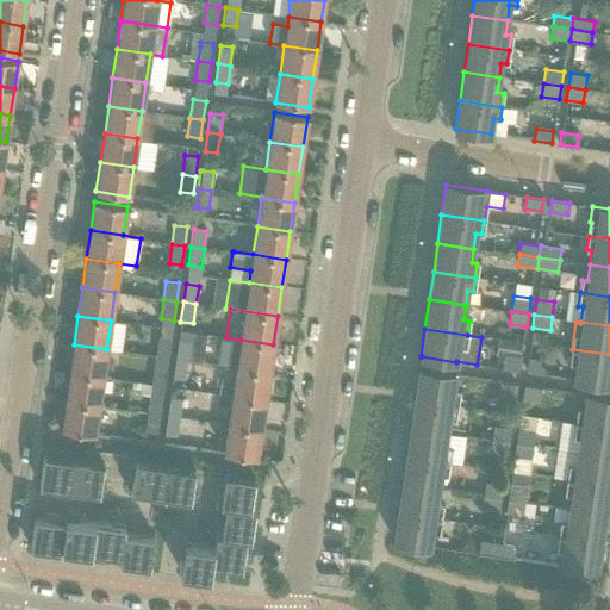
[(178,341),(174,359),(187,361),(201,362),(205,335),(179,331),(178,341)]
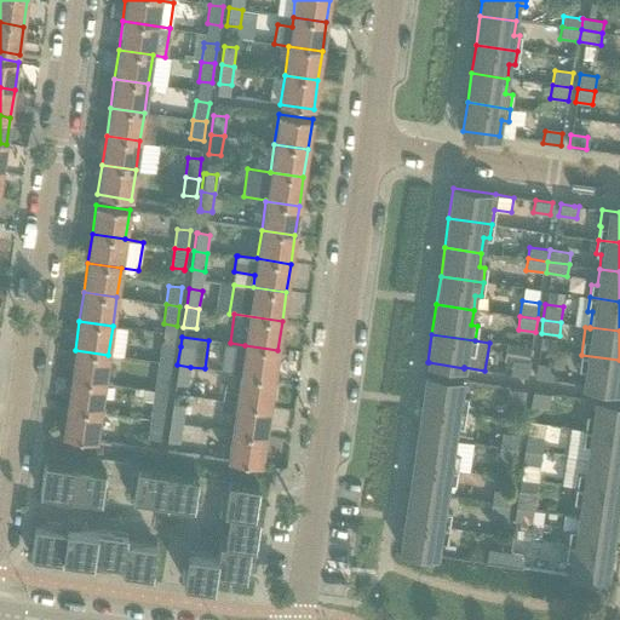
[(161,343),(158,362),(172,363),(174,345),(161,343)]
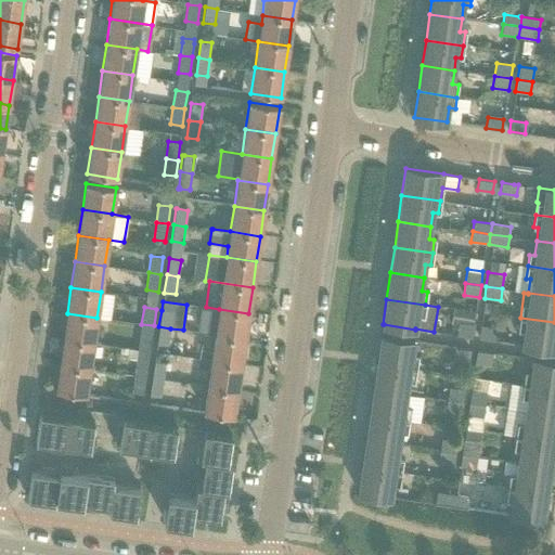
[(461,308),(460,318),(474,319),(475,310),(461,308)]
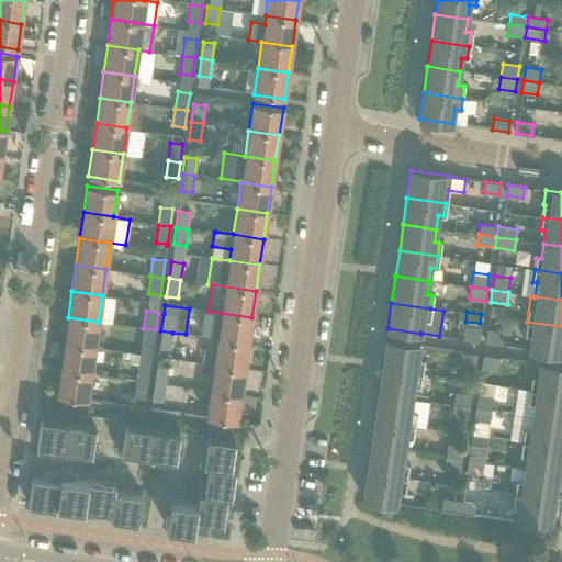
[(221,313),(217,338),(248,343),(251,317),(221,313)]
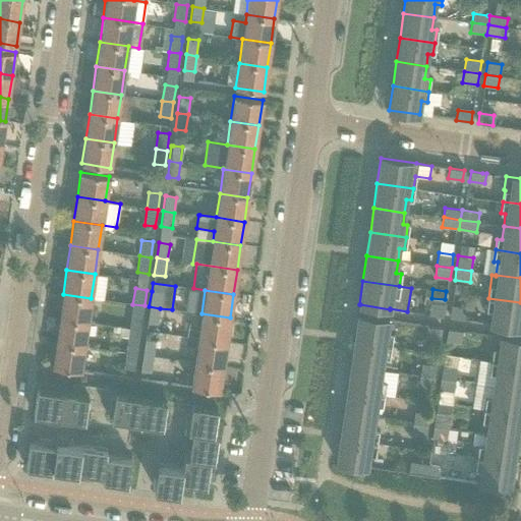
[(63,294),(59,317),(88,322),(91,298),(63,294)]
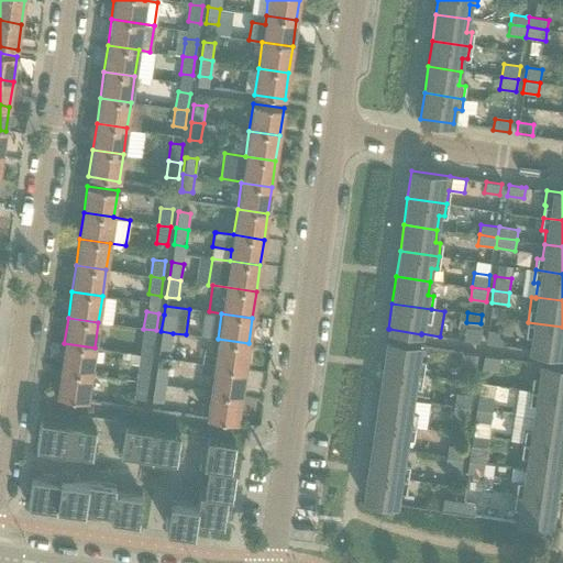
[(562,345),(562,327),(528,322),(526,334),(531,335),(529,350),(562,354),(562,345)]
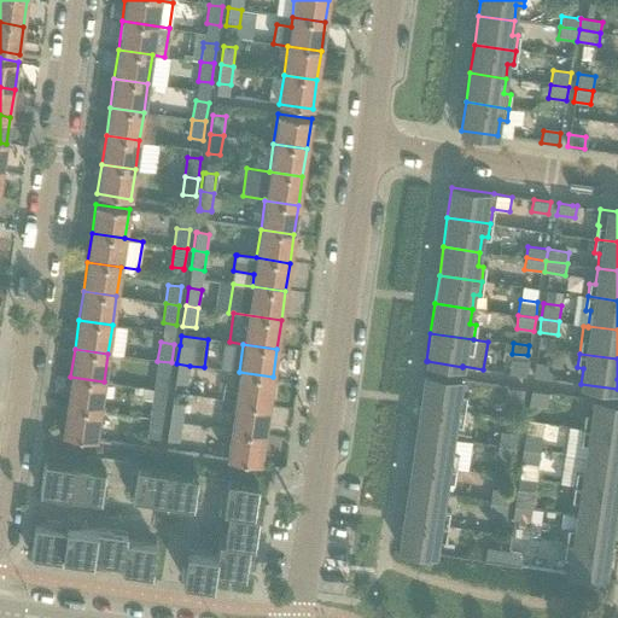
[(509,373),(526,374),(529,361),(511,359),(509,373)]
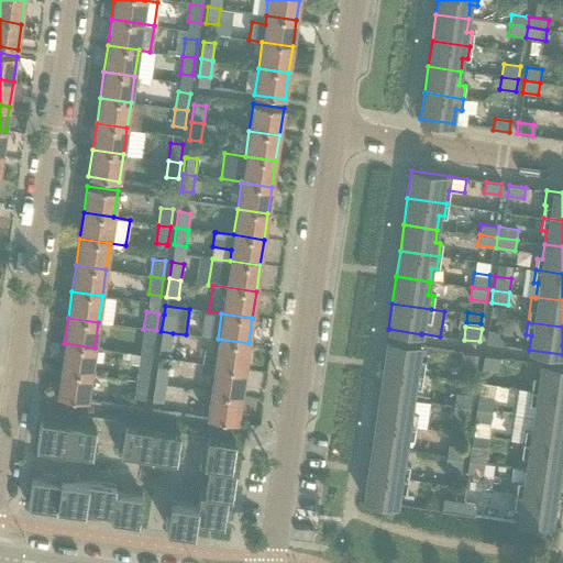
[(156,330),(143,329),(141,345),(153,348),(156,330)]
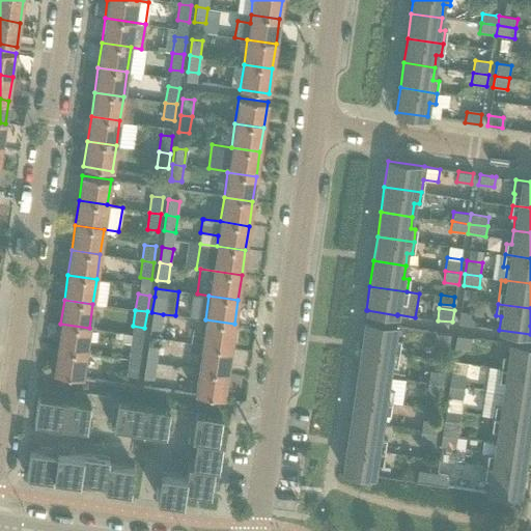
[(458,324),(473,325),(475,312),(459,311),(458,324)]
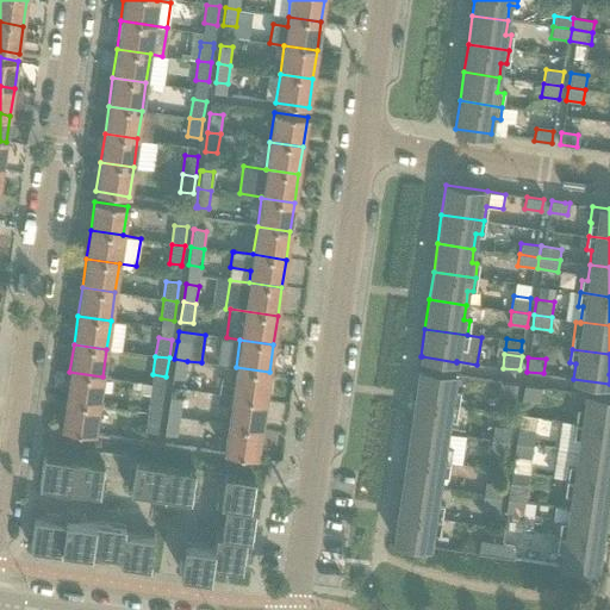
[(174,359),(172,378),(185,379),(187,361),(174,359)]
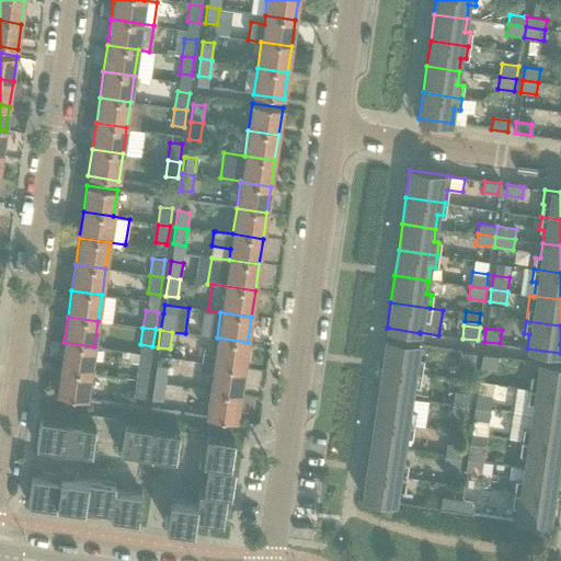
[(217,338),(213,364),(243,368),(248,342),(217,338)]
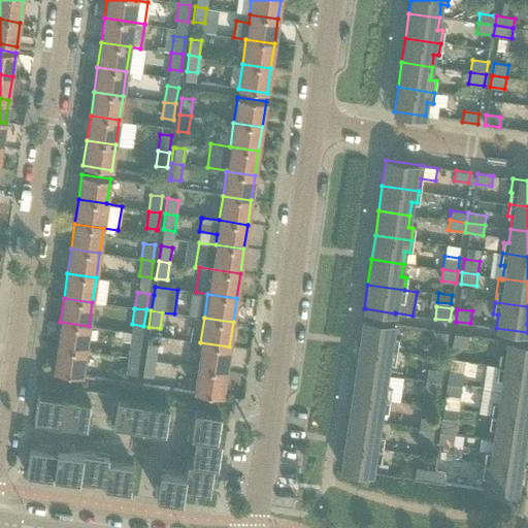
[(362,320),(359,345),(395,351),(397,339),(391,338),(393,325),(362,320)]
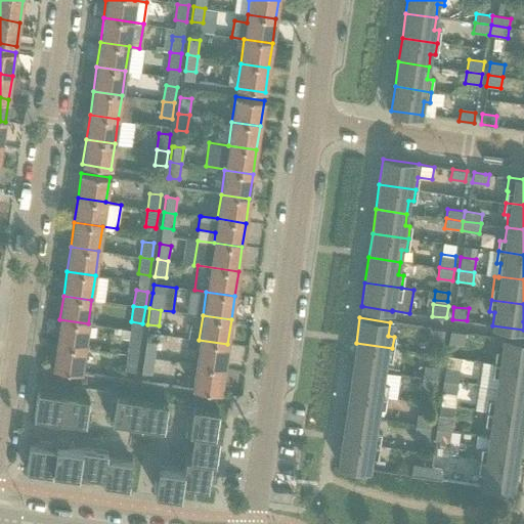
[(59,319),(56,344),(84,348),(88,323),(59,319)]
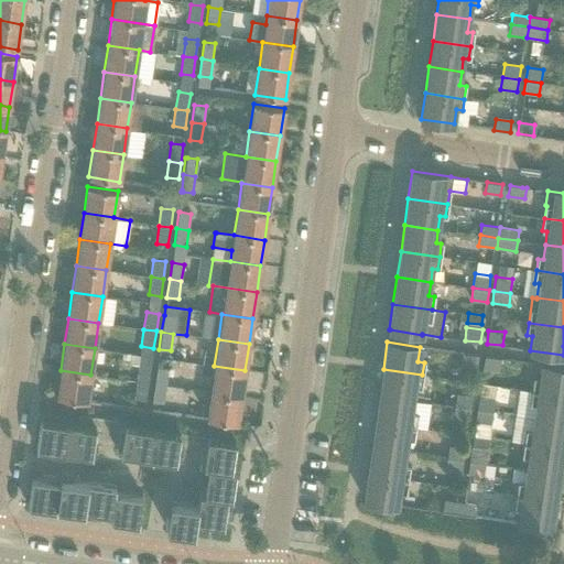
[(462,353),(459,367),(477,369),(478,356),(462,353)]
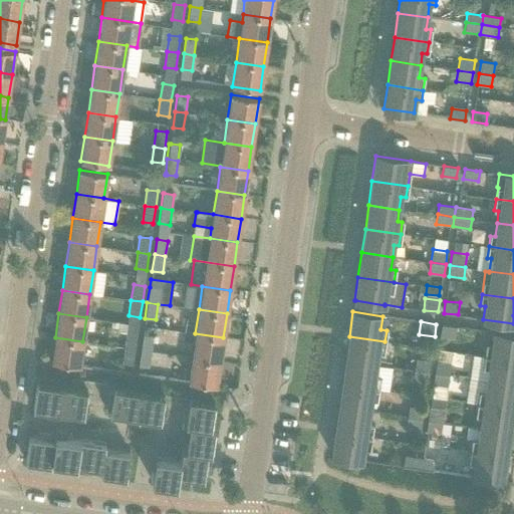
[(118,322),(117,331),(126,332),(126,330),(127,323),(118,322)]
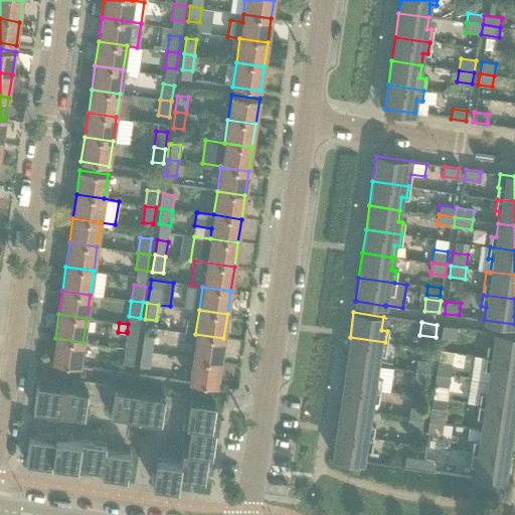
[(442,337),(456,338),(458,326),(443,324),(442,337)]
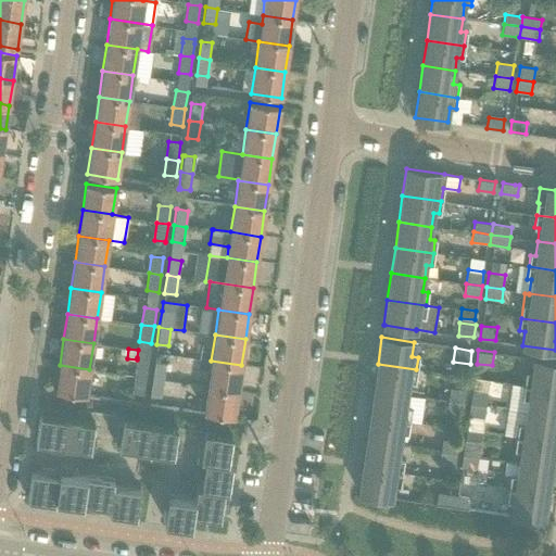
[(137,359),(135,376),(146,378),(149,358),(137,357),(137,359)]
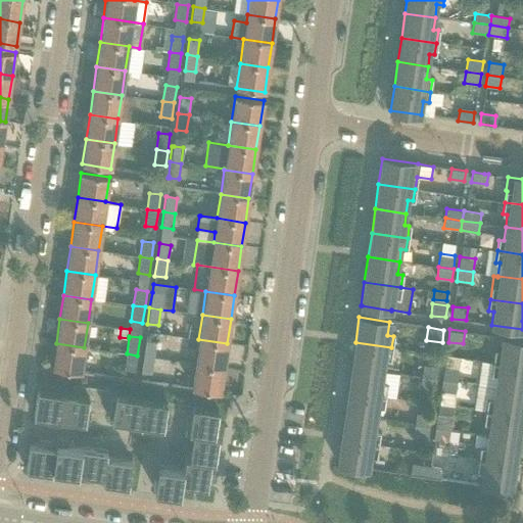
[(495,351),(493,362),(522,366),(522,340),(503,338),(501,352),(495,351)]
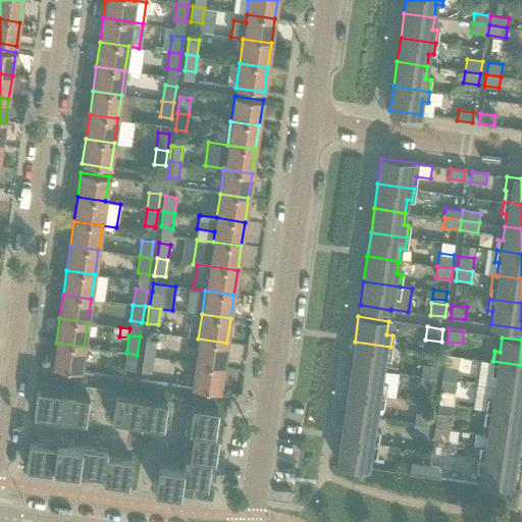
[(198,338),(195,363),(223,367),(226,343),(198,338)]
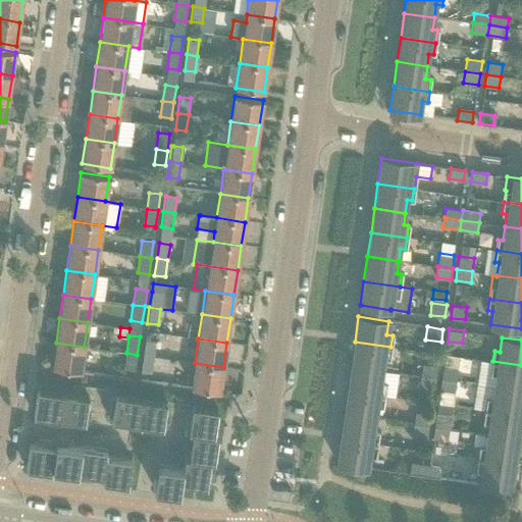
[(145,340),(143,355),(154,357),(156,342),(145,340)]
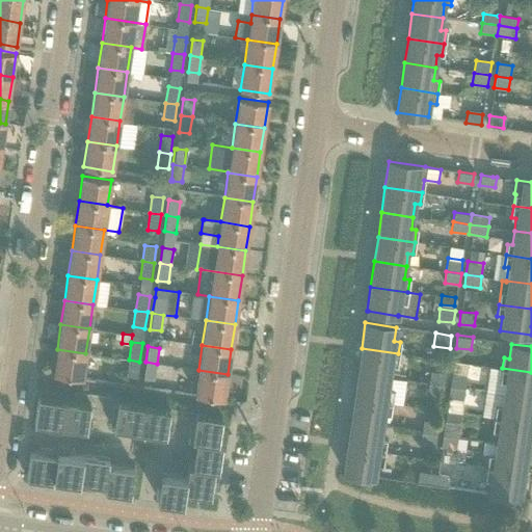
[(362,348),(357,373),(389,377),(391,366),(396,366),(398,353),(362,348)]
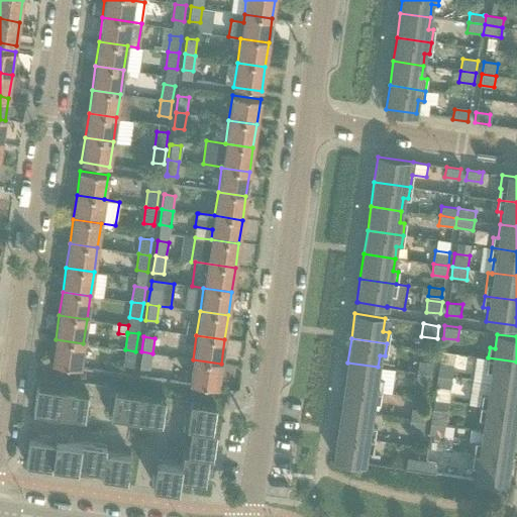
[(83,343),(56,339),(52,365),(80,369),(83,343)]
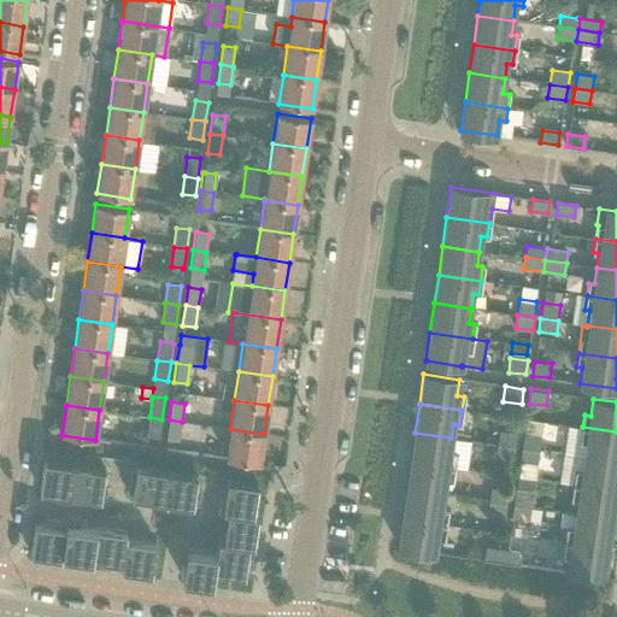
[(162,419),(150,417),(147,435),(159,436),(162,419)]
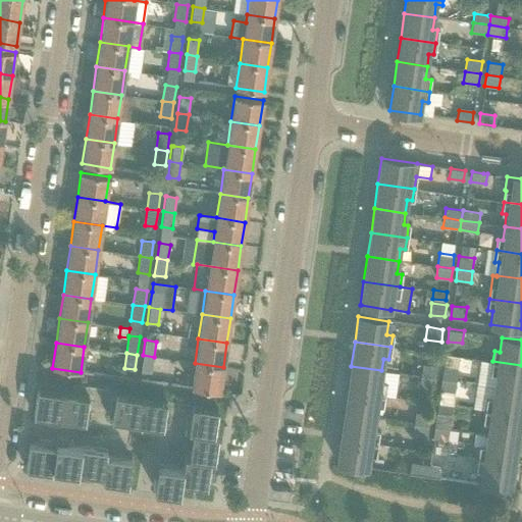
[(143,355),(141,372),(151,373),(154,357),(143,355)]
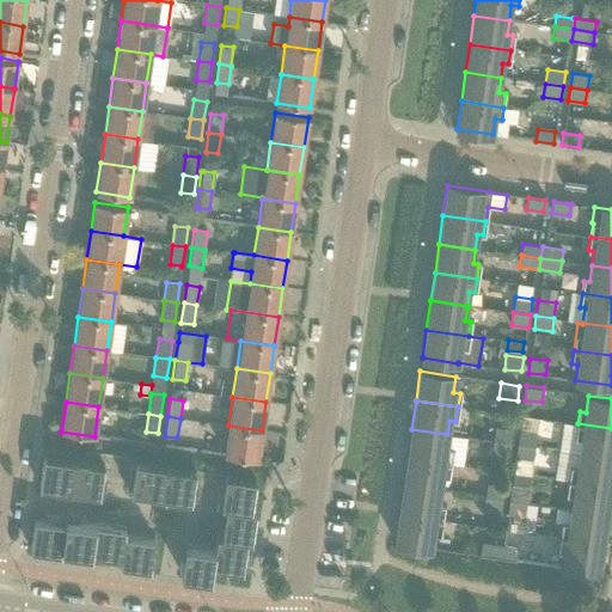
[(563,422),(558,450),(611,457),(611,428),(577,423),(577,424),(563,422)]
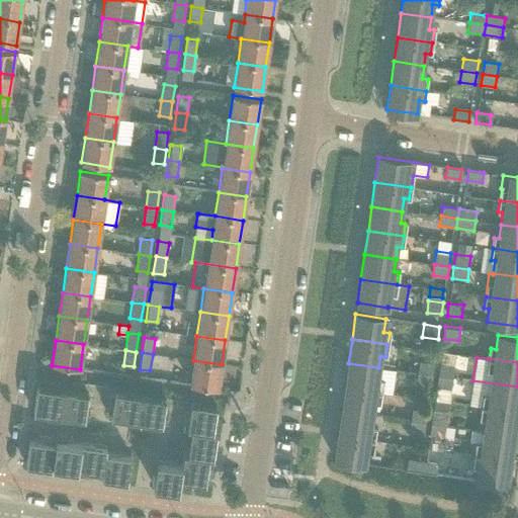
[(193,360),(189,384),(197,385),(218,389),(222,364),(193,360)]
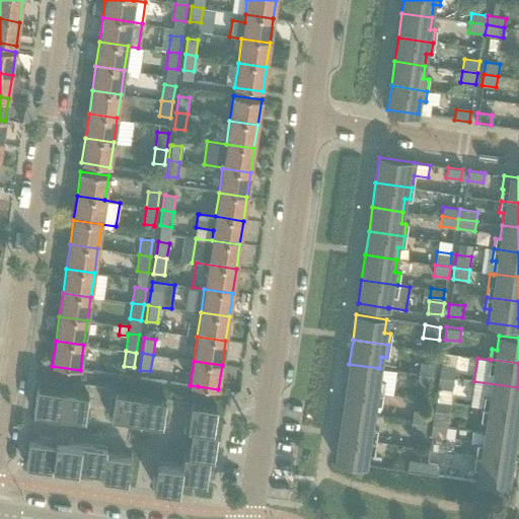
[(421,362),(419,374),(434,376),(435,364),(421,362)]
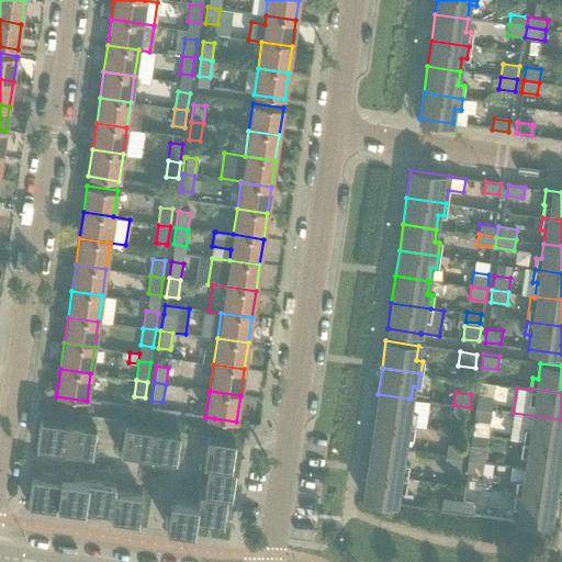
[(378,394),(374,419),(413,426),(414,413),(409,412),(411,398),(378,394)]
